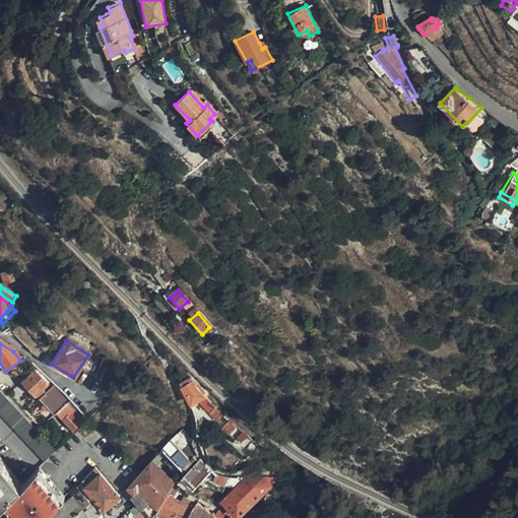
[(26,374),(33,369),(25,363),(20,368),(26,374)]
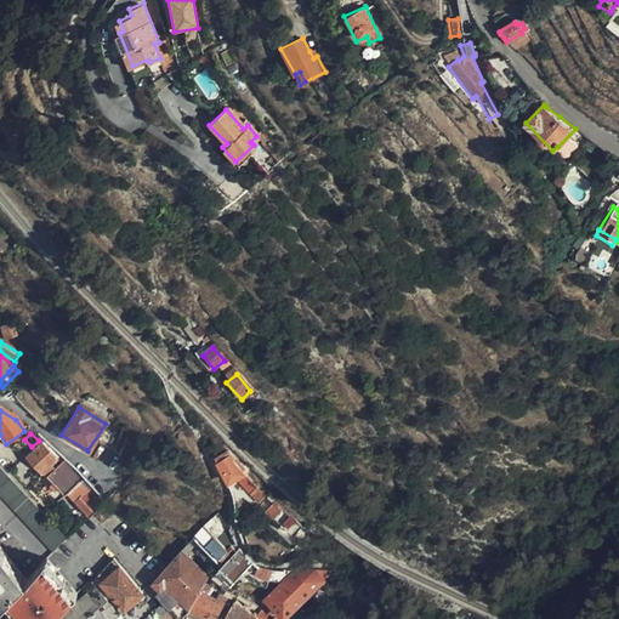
[(40,475),(54,461),(38,446),(24,459),(40,475)]
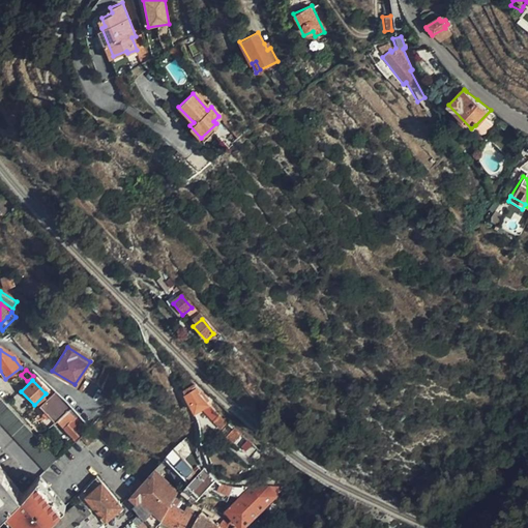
[(53,393),(49,389),(46,393),(34,405),(37,409),(53,393)]
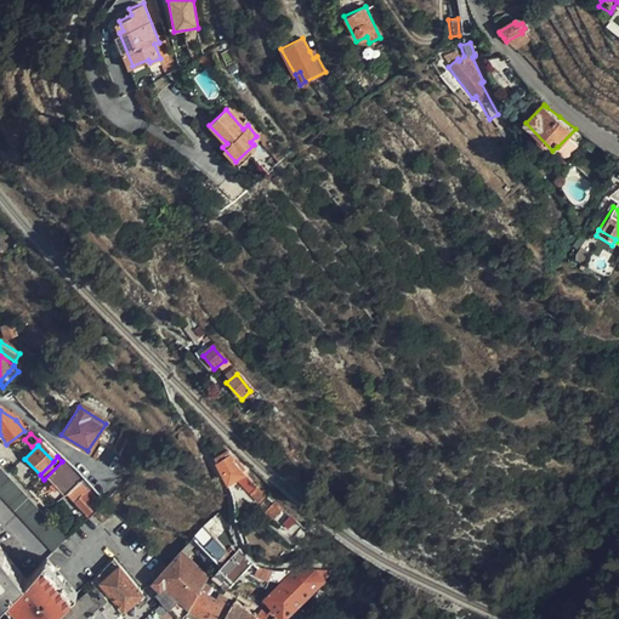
[(242,476),(225,459),(222,460),(220,458),(213,460),(227,482),(242,476)]
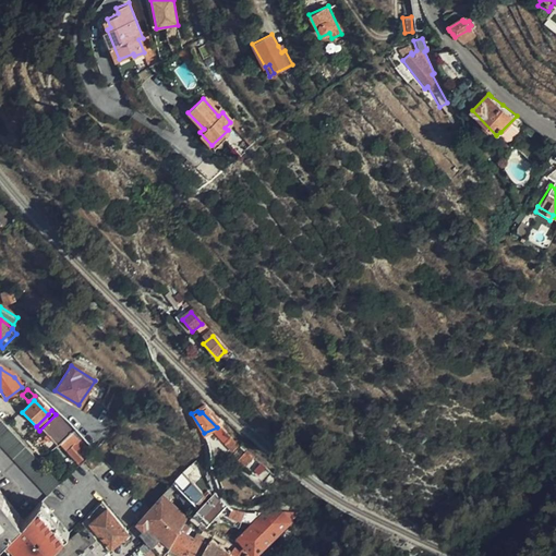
[(72,432),(73,432),(56,414),(39,431),(56,447),(72,432)]
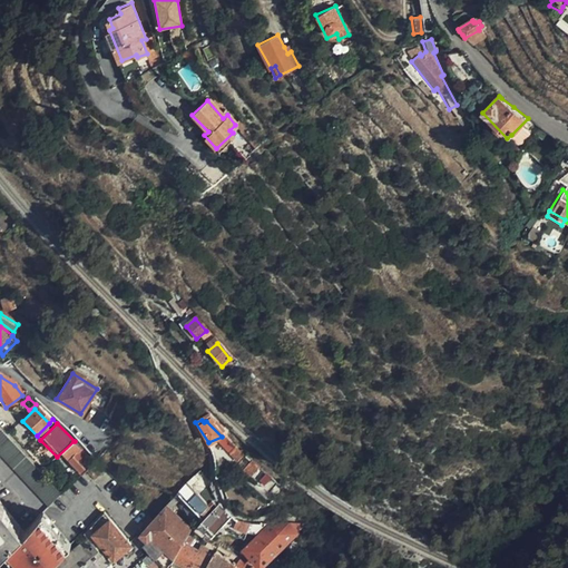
[(58,496),(0,433),(0,459),(46,508),(58,496)]
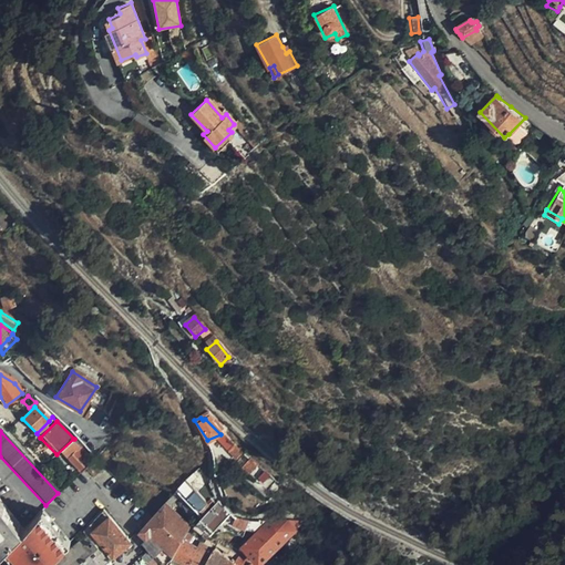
[(81,448),(73,439),(57,454),(55,454),(61,460),(64,456),(67,459),(74,451),(76,453),(81,448)]
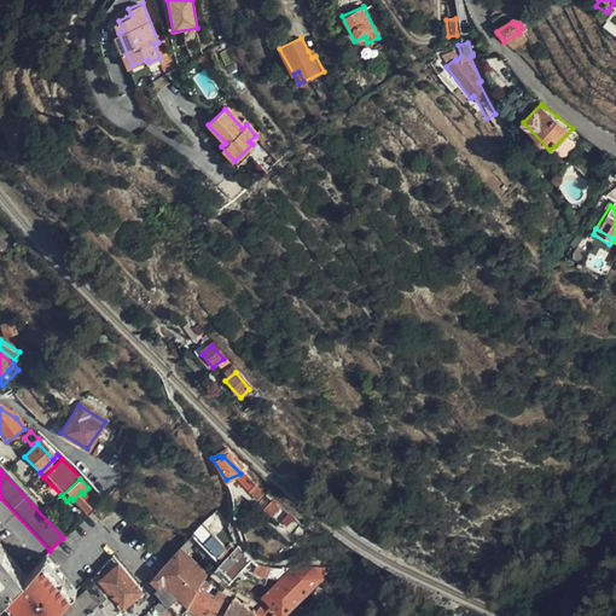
[(87,516),(100,503),(88,488),(83,494),(81,492),(73,500),(87,516)]
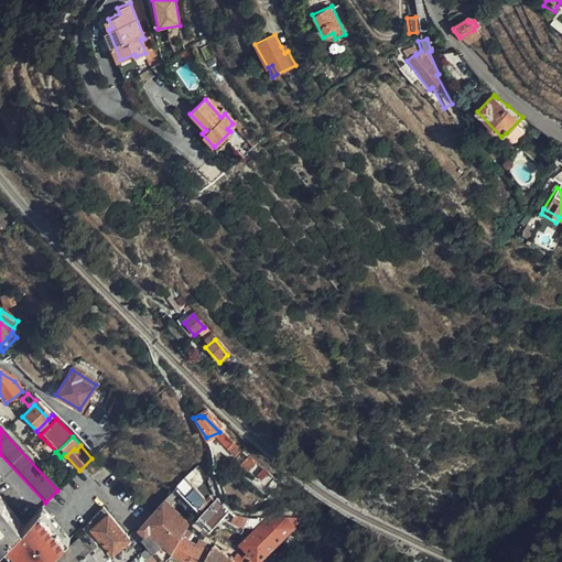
[(204,501),(197,495),(192,489),(185,495),(198,508),(204,501)]
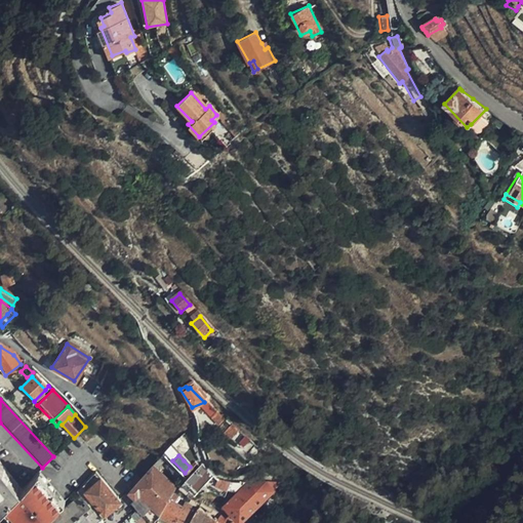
[(183,482),(158,459),(150,469),(174,490),(179,485),(183,482)]
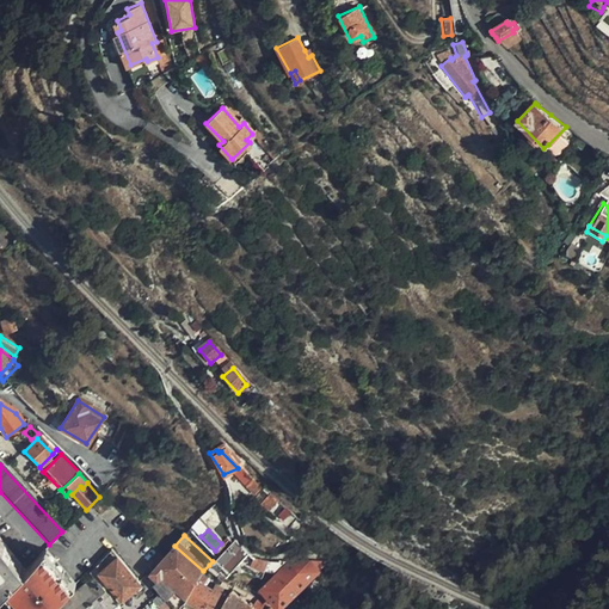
[(247,555),(234,541),(216,558),(209,565),(223,578),(233,570),(247,555)]
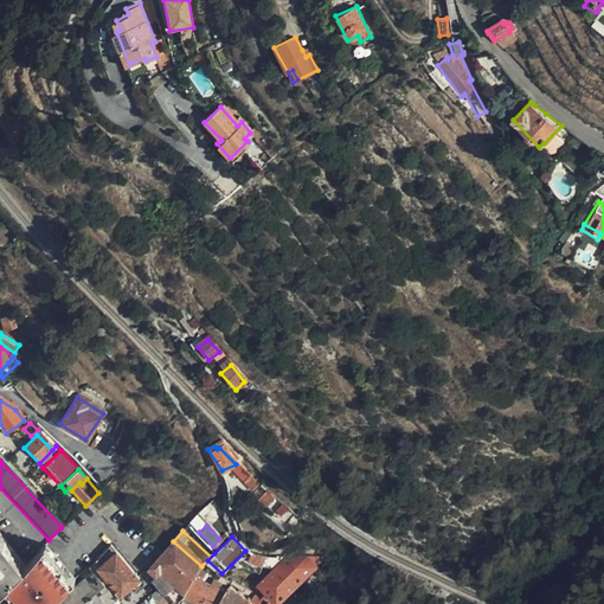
[(0,591),(1,590),(5,586),(23,569),(0,540),(0,591)]
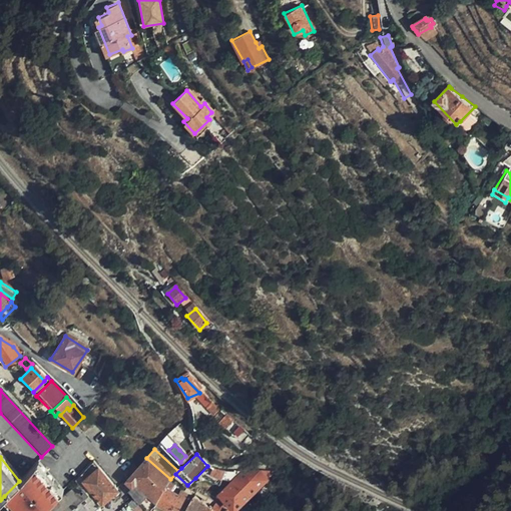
[(146,458),(124,482),(131,488),(127,492),(138,505),(143,510),(151,510),(155,506),(166,486),(170,479),(146,458)]
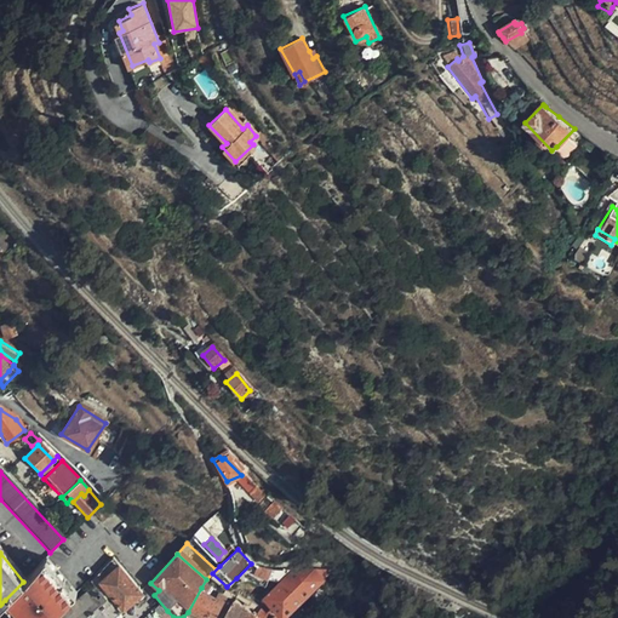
[(76,594),(44,560),(40,564),(72,598),(76,594)]
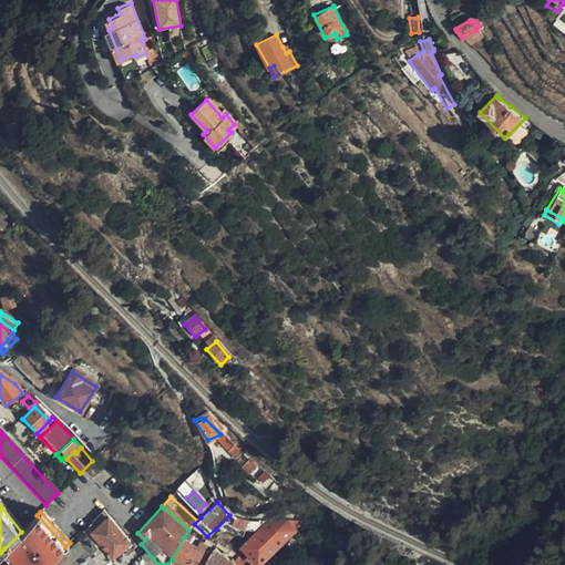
[(112,564),(112,562),(112,561),(111,560),(111,558),(126,543),(102,512),(82,533),(85,537),(61,557),(59,554),(45,564),(112,564)]
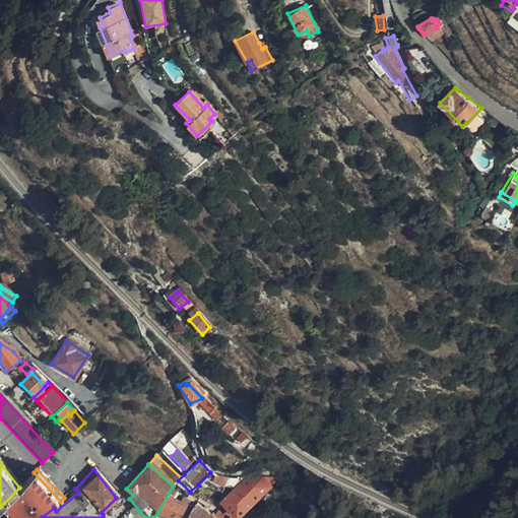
[(60,501),(34,472),(19,488),(4,503),(18,517),(42,517),(54,508),(60,501)]
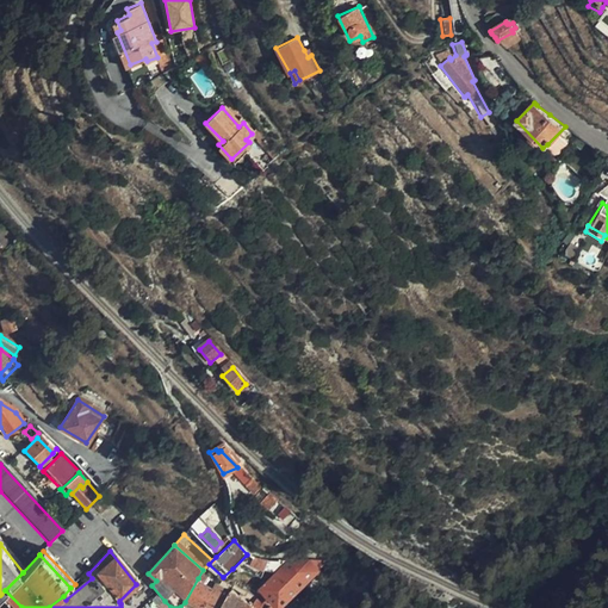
[(302,563),(289,563),(259,589),(277,607),(279,607),(321,569),(317,566),(314,564),(302,563)]
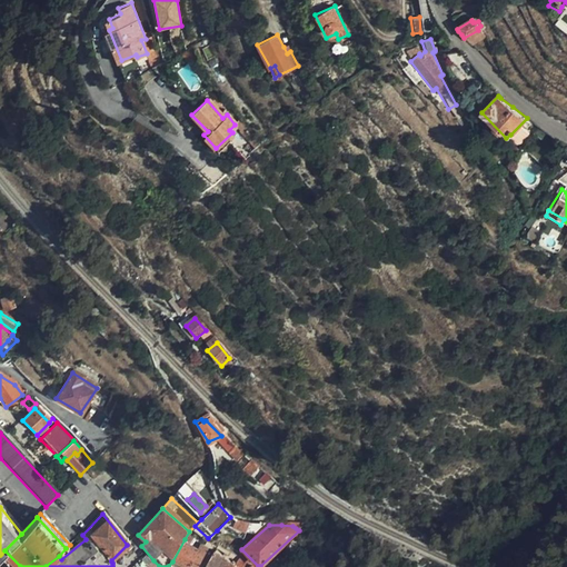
[(189,541),(185,539),(172,561),(168,566),(206,566),(214,554),(205,548),(202,550),(199,548),(197,551),(187,546),(189,541)]
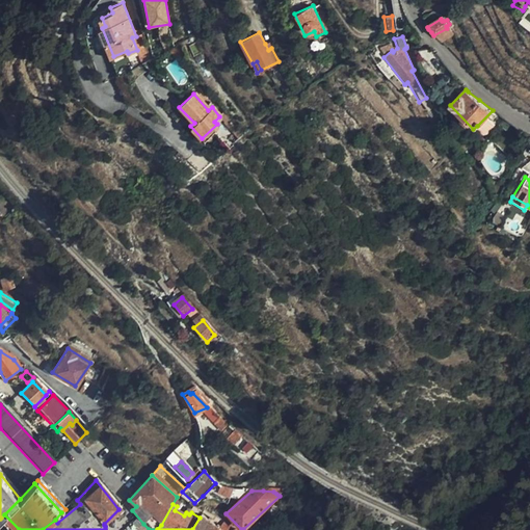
[(19,529),(4,514),(1,518),(12,529),(19,529)]
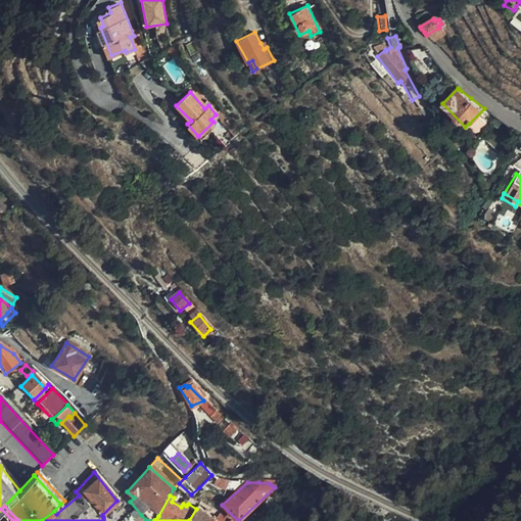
[(214,520),(196,509),(189,520),(214,520)]
